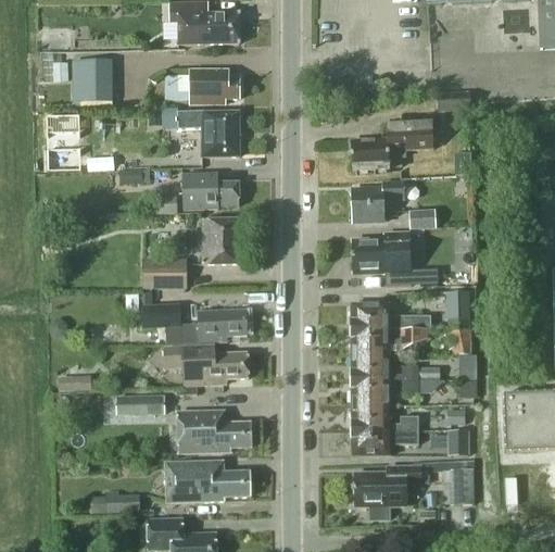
[(207,10),(207,0),(168,0),(169,17),(178,17),(179,41),(240,40),(239,10),(207,10)]
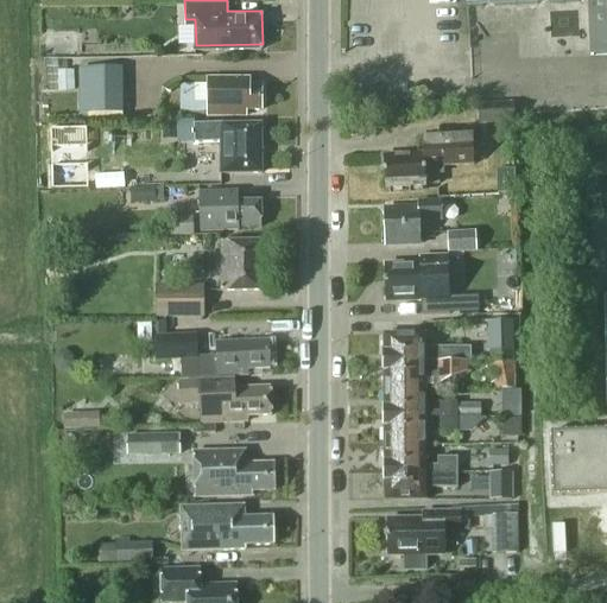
[(587,0),(592,50),(606,49),(606,0),(587,0)]
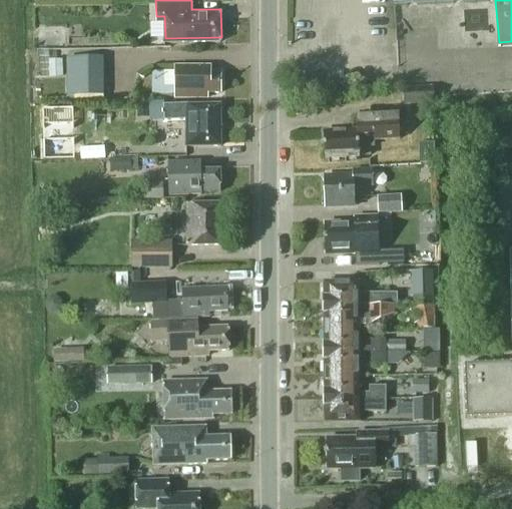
[(105,93),(104,54),(75,54),(75,93),(105,93)]
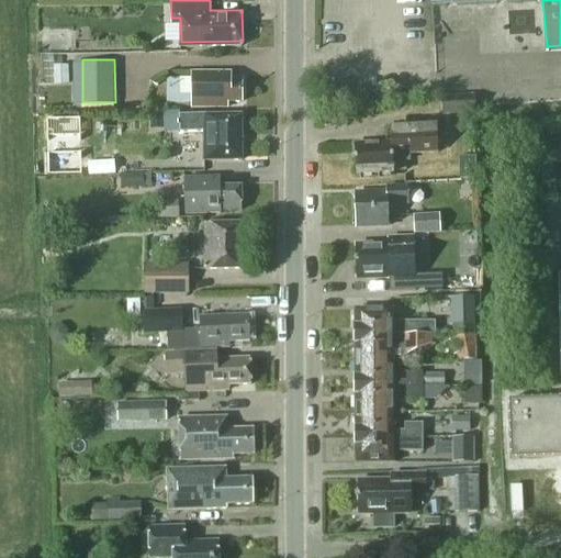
[(56,81),(71,81),(70,62),(55,63),(56,81)]
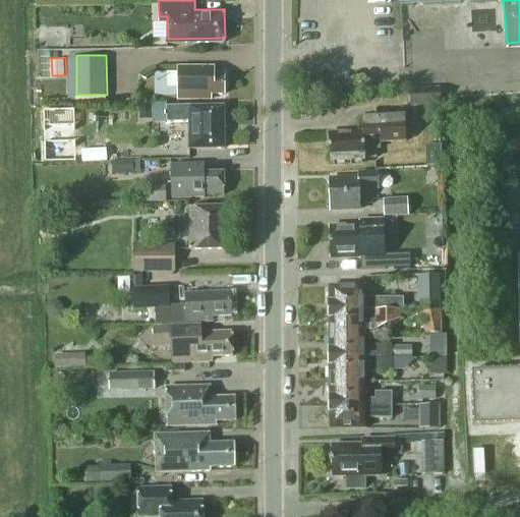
[(214,73),(214,65),(190,66),(178,66),(178,69),(155,70),(155,90),(178,90),(178,98),(191,98),(212,97),(212,93),(225,93),(224,73),(214,73)]
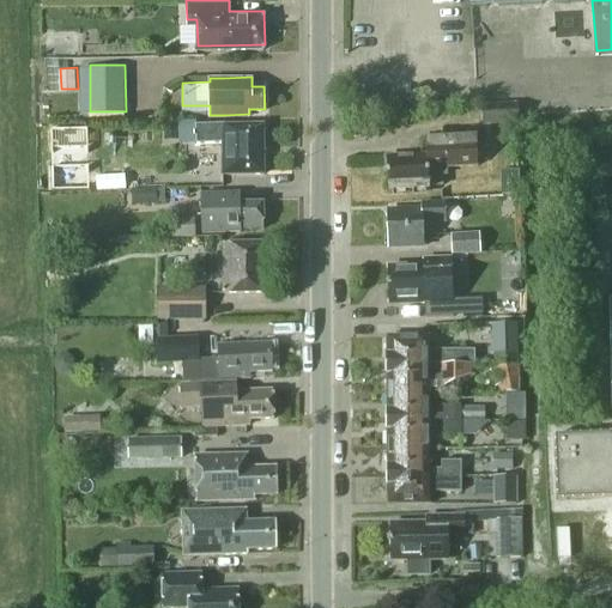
[(520,121),(519,101),(483,103),(484,122),(520,121)]
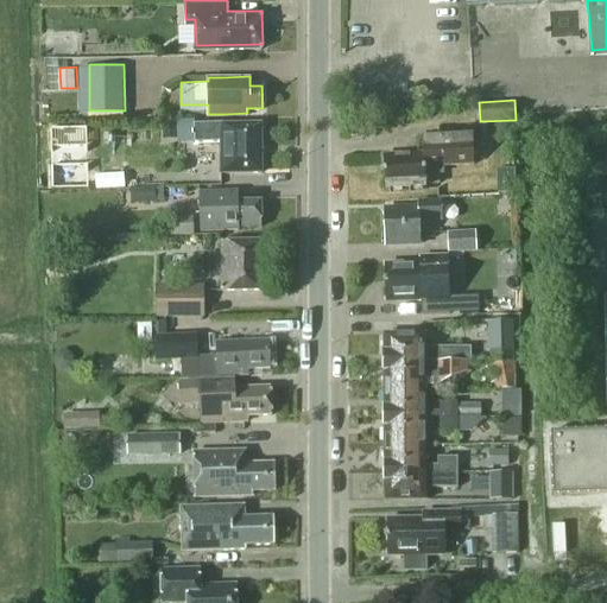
[(223,121),(223,120),(195,120),(195,139),(221,139),(221,170),(263,170),(263,120),(223,121)]
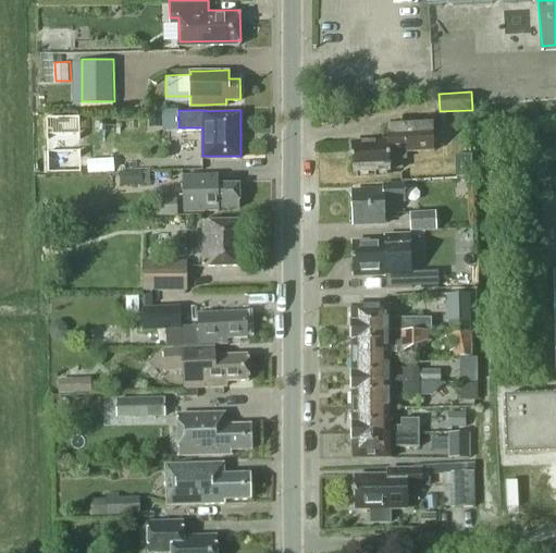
[(434,147),(433,121),(387,124),(388,138),(353,140),(355,172),(392,170),(392,166),(403,166),(403,156),(407,156),(406,149),(434,147)]
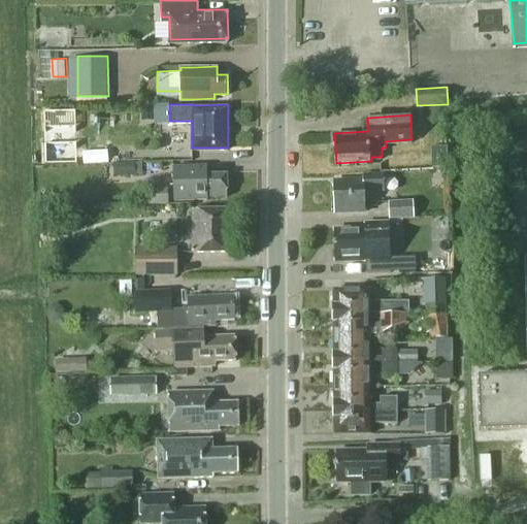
[(72,140),(72,159),(106,159),(106,140),(72,140)]
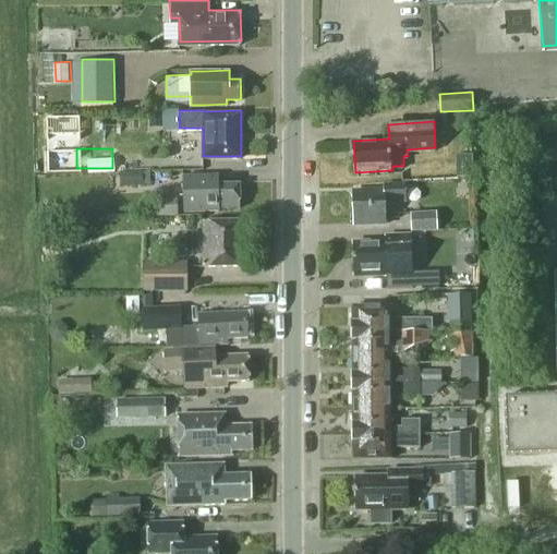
[(474,154),(458,154),(458,176),(474,176),(474,154)]
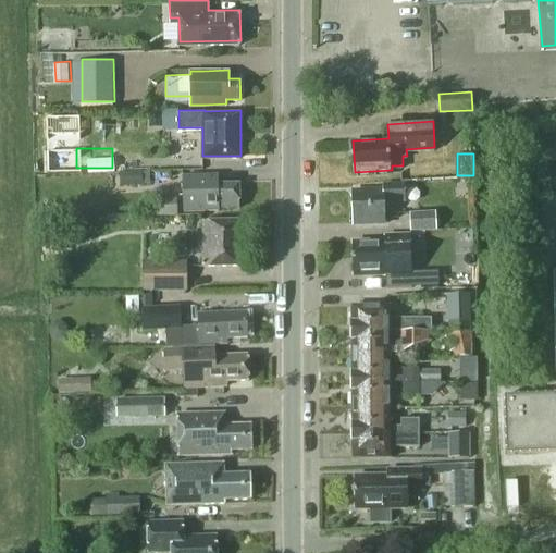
[(143,170),(121,170),(121,183),(144,183),(143,170)]
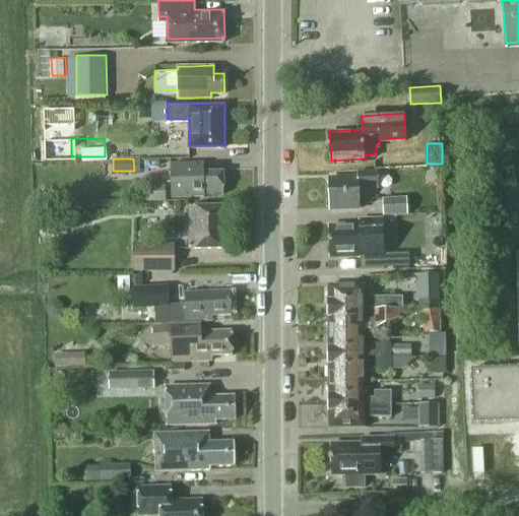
[(199,170),(199,159),(171,160),(172,194),(204,193),(204,191),(222,190),(222,169),(199,170)]
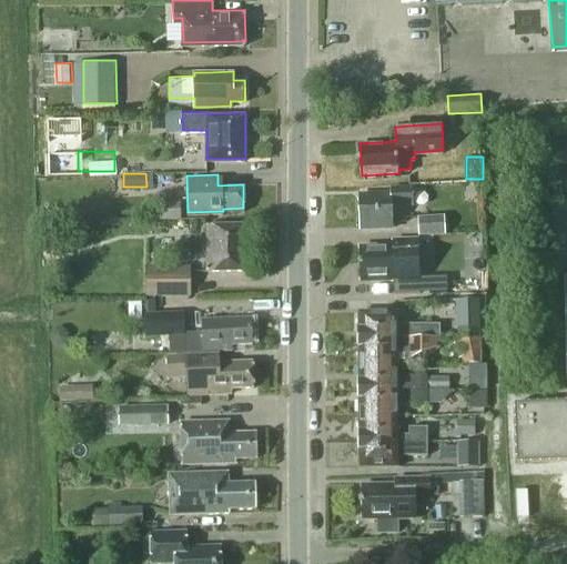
[(392,189),(361,190),(361,200),(361,227),(394,225),(394,208),(394,203),(409,203),(414,203),(414,198),(413,185),(392,185),(392,189)]
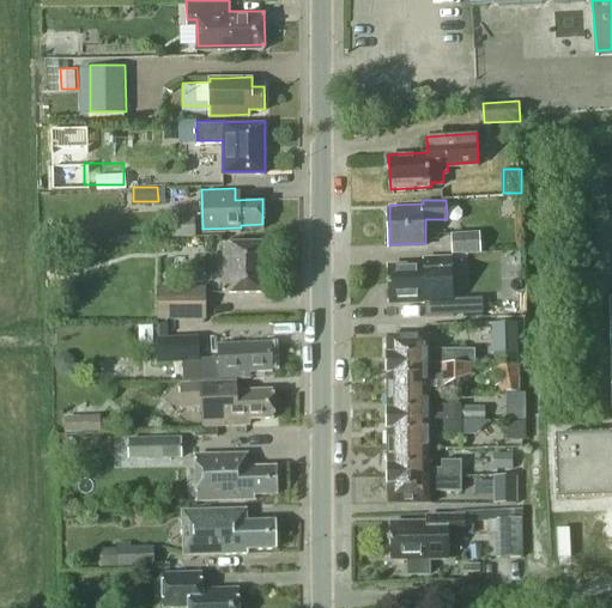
[(197,235),(197,217),(173,218),(174,236),(197,235)]
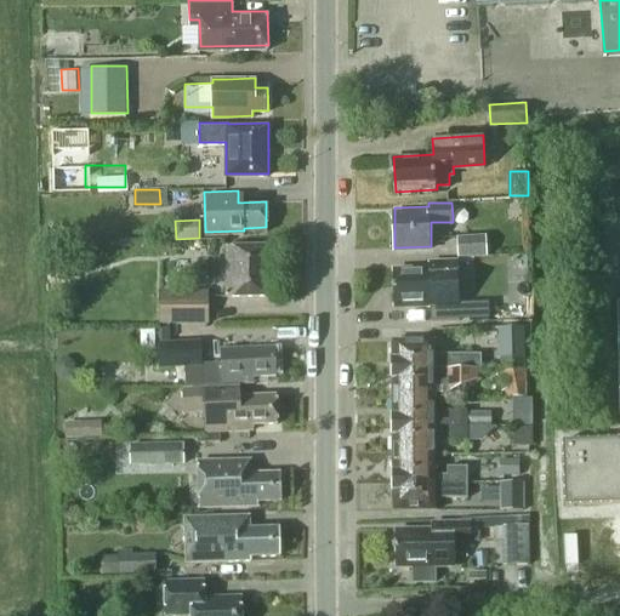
[(488,255),(487,233),(458,234),(459,256),(488,255)]
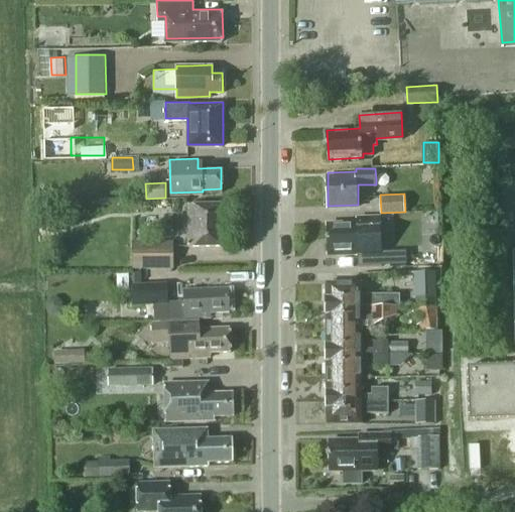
[(222,201),(187,200),(187,241),(221,241),(222,201)]
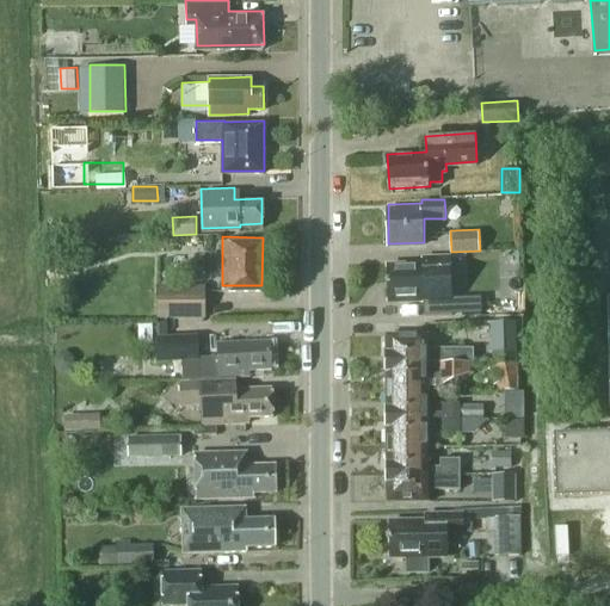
[(61,274),(75,273),(73,253),(59,254),(61,274)]
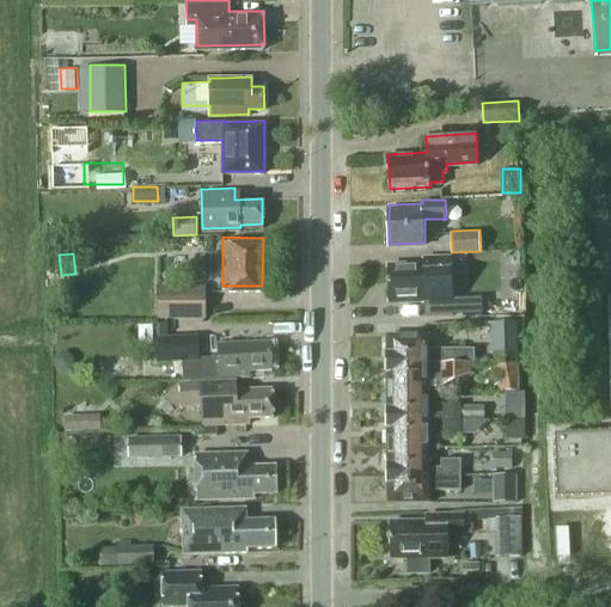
[(423,262),(388,263),(389,299),(423,298),(425,314),(453,313),(452,296),(451,296),(451,274),(452,274),(451,255),(423,255),(423,262)]
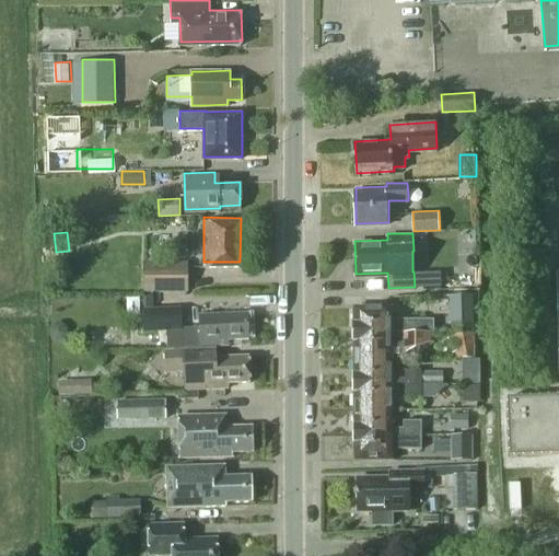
[(189,289),(189,261),(146,261),(146,290),(189,289)]
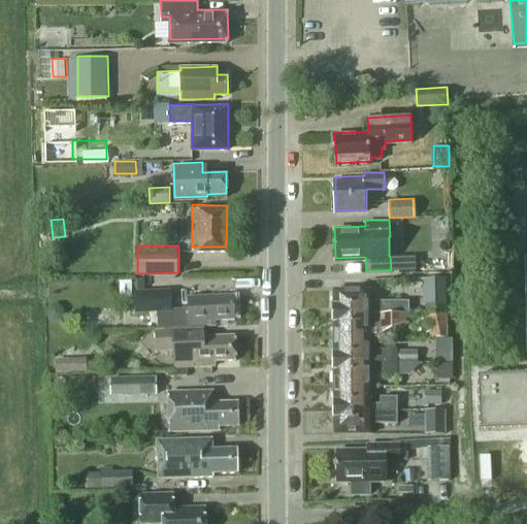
[(413,255),(398,256),(399,270),(414,269),(413,255)]
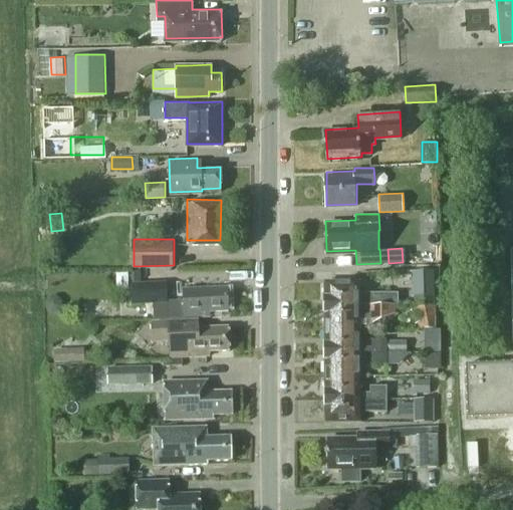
[(436,303),(435,268),(414,269),(415,304),(436,303)]
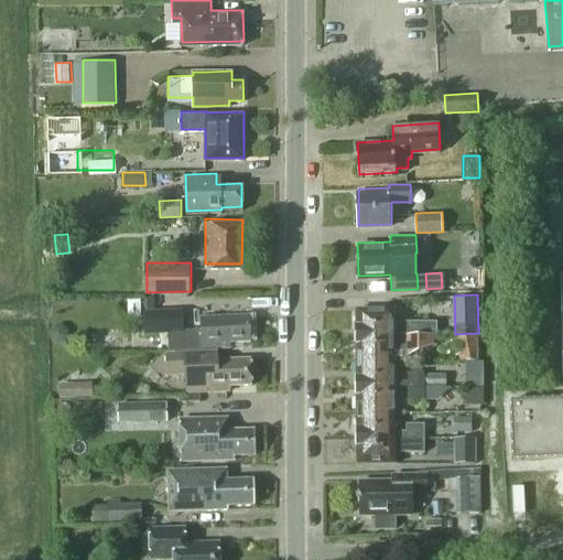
[(356,307),(356,333),(394,333),(405,333),(435,333),(436,333),(436,320),(423,320),(405,319),(394,320),(394,307),(356,307)]
